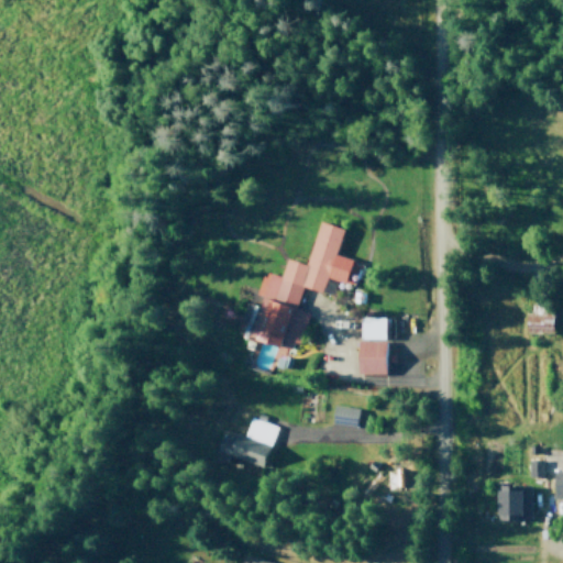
[(250,337),(296,350),(307,311),(297,308),(304,286),(324,291),(328,277),(348,283),(354,258),(339,254),(345,228),(321,220),(310,264),(288,257),(284,276),(265,271),(258,295),(261,296),(250,337)]
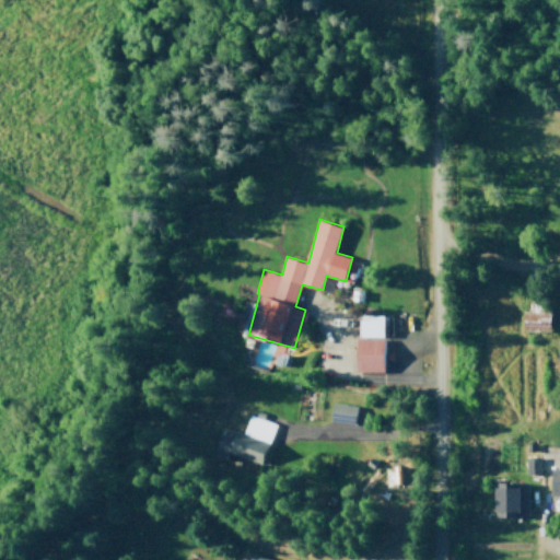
[(524,313),(524,333),(551,334),(551,314),(524,313)]
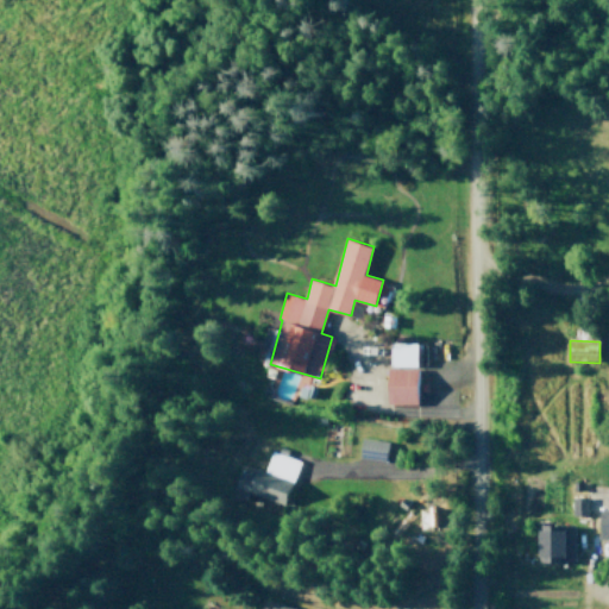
[(420,366),(420,343),(394,343),(393,366),(420,366)]
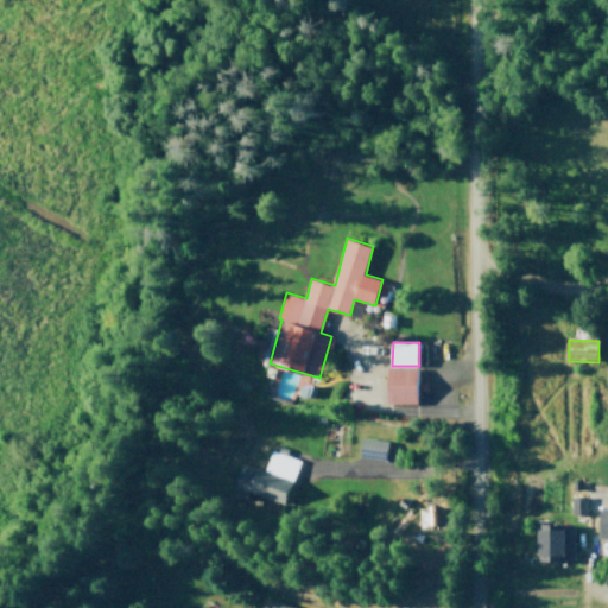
[(419,367),(390,367),(391,404),(420,403),(419,367)]
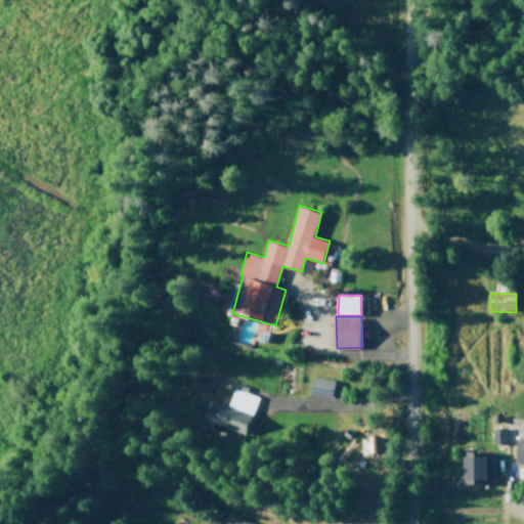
[(248,434),(260,396),(233,388),(228,404),(223,402),(221,408),(209,405),(205,422),(248,434)]
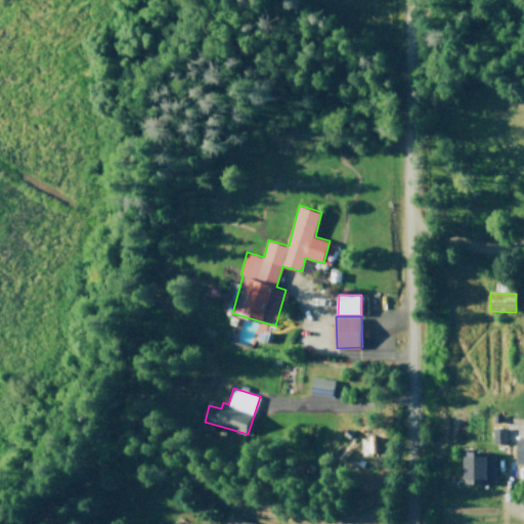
[(494,444),(507,444),(507,428),(494,427),(494,444)]
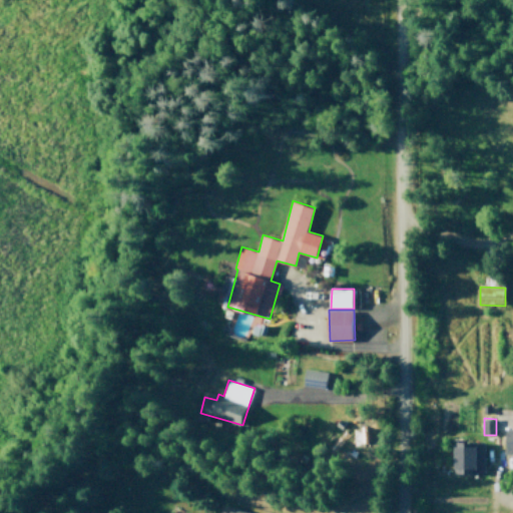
[(512,427),(505,427),(504,451),(512,451),(512,427)]
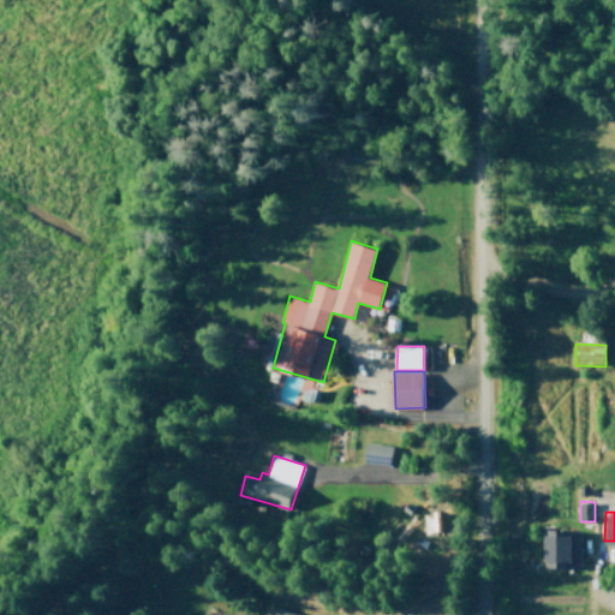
[(543,530),(545,563),(583,562),(580,527),(543,530)]
